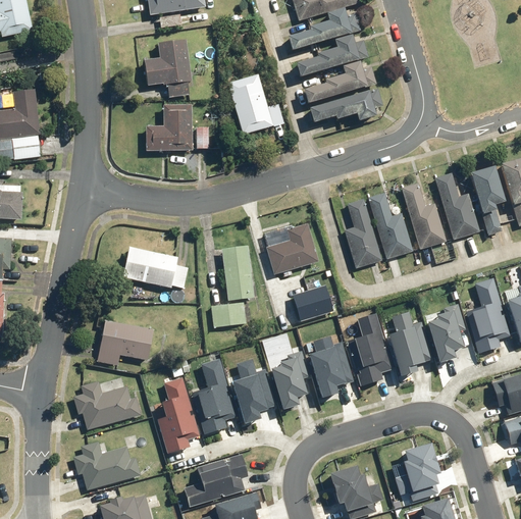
[(0,0),(0,33),(1,38),(34,32),(28,0),(0,0)]
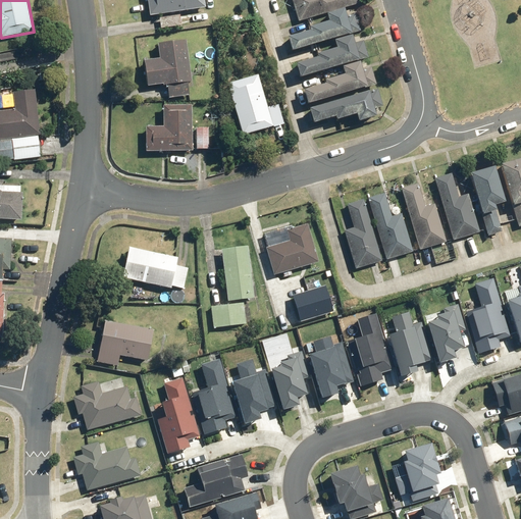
[(158,14),(160,27),(201,21),(199,8),(206,7),(205,0),(148,0),(150,15),(158,14)]
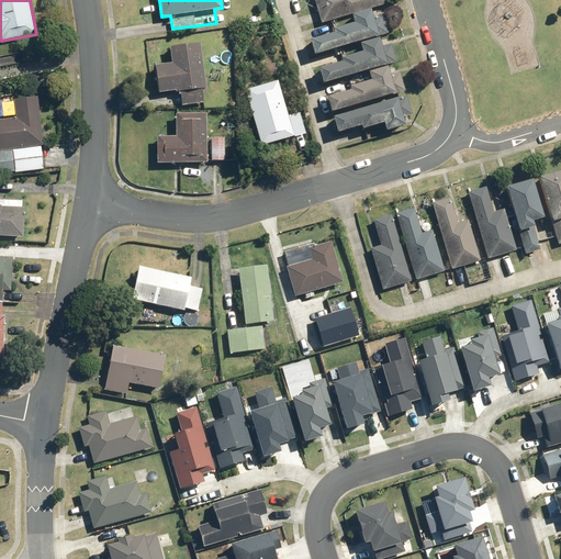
[(314,0),(322,22),(349,15),(370,9),(390,2),(389,0),(314,0)]
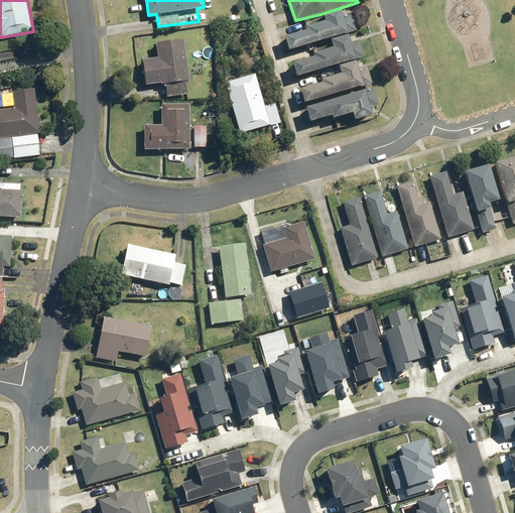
[(357,29),(352,13),(342,16),(340,8),(320,14),(324,22),(281,34),(286,50),(328,37),(346,32),(357,29)]
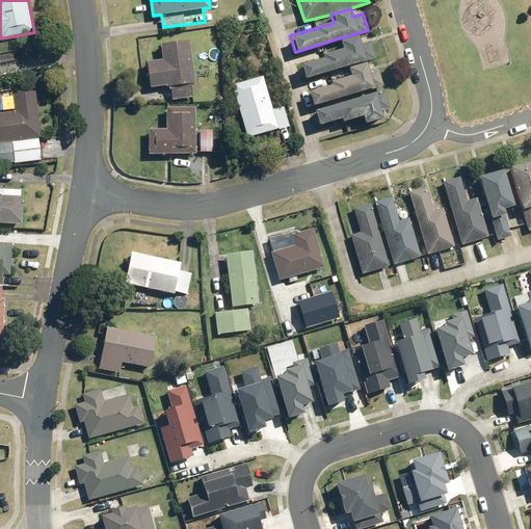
[(338,38),(341,48),(322,54),(323,58),(299,65),(303,79),(347,67),(366,60),(375,57),(369,37),(359,41),(356,33),(338,38)]
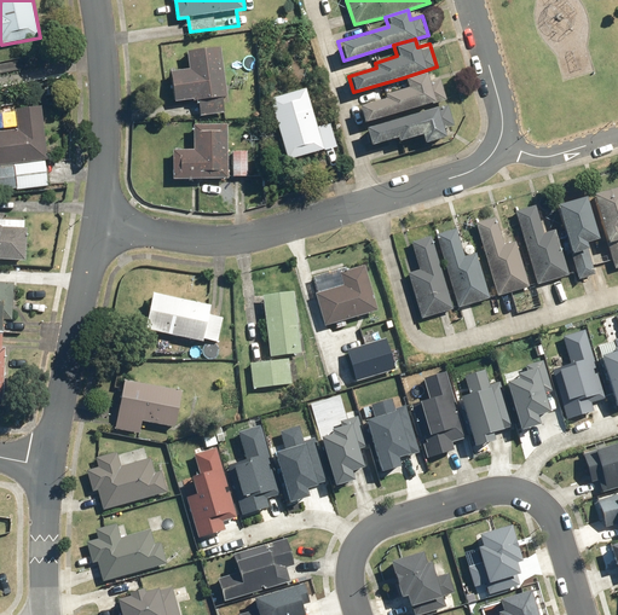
[(227,112),(223,47),(185,48),(188,69),(172,70),(173,102),(198,99),(198,115),(227,112)]
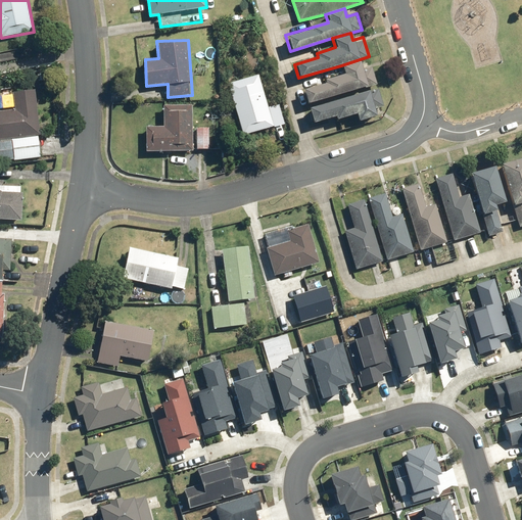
[(341,65),(343,74),(323,80),(324,83),(301,90),(306,105),(377,84),(372,66),(363,68),(360,59),(341,65)]
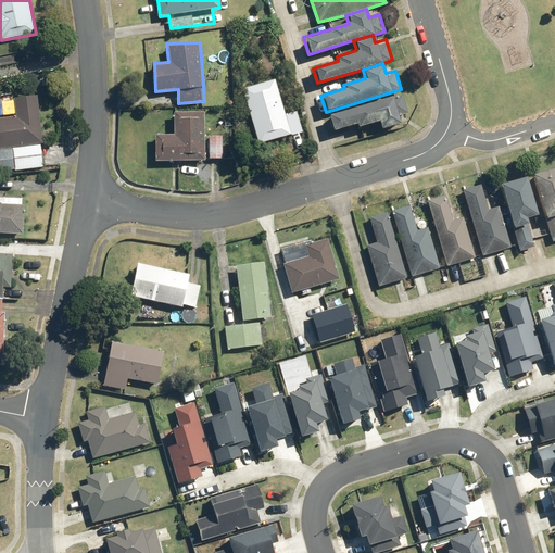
[(285,111),(276,76),(242,85),(257,143),(303,132),(298,108),(285,111)]
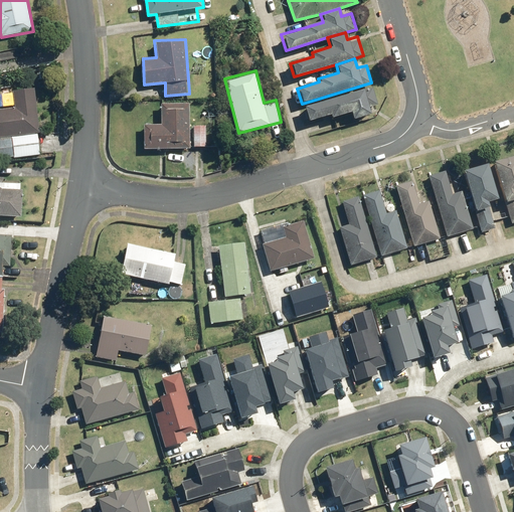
[(303,107),(308,123),(329,116),(330,119),(349,114),(351,121),(371,116),(368,108),(377,105),(372,86),(303,107)]
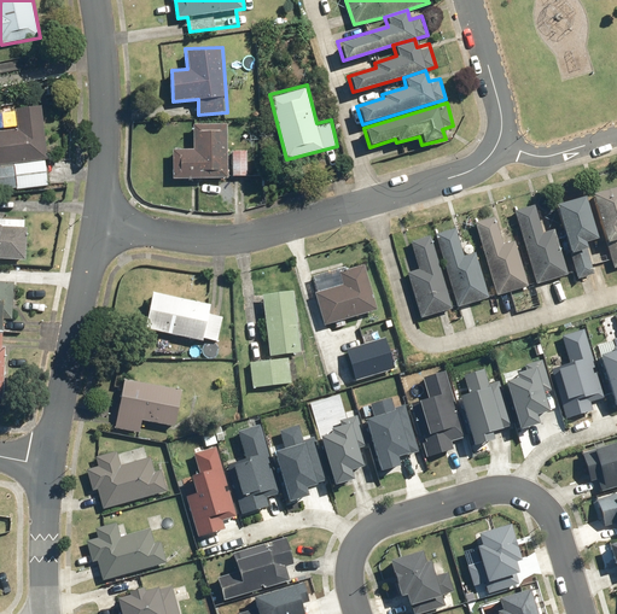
[(0,188),(16,187),(16,191),(50,187),(40,105),(0,110),(0,188)]
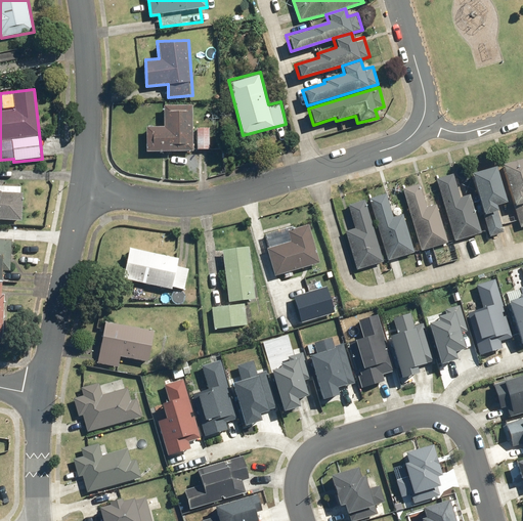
[(193,103),(164,103),(164,126),(145,125),(145,152),(192,152),(193,103)]
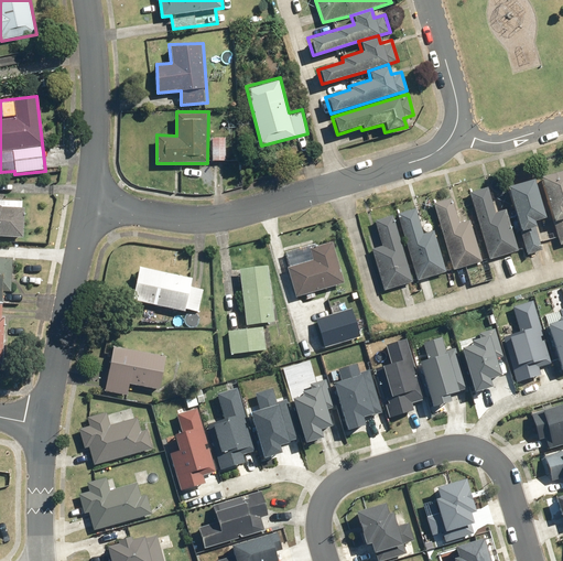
[(226,135),(212,135),(212,159),(226,159),(226,135)]
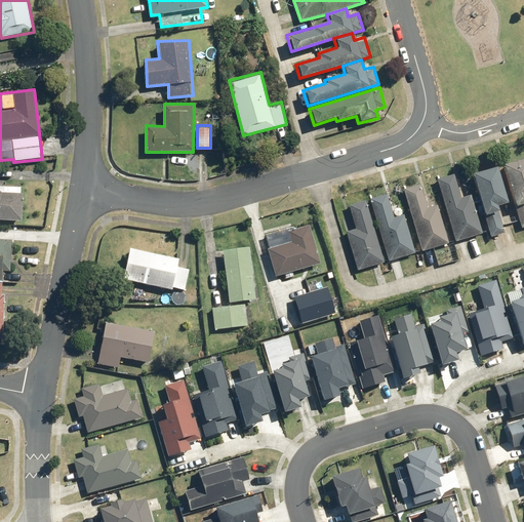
[(523,155),(501,163),(522,227),(523,226),(523,155)]
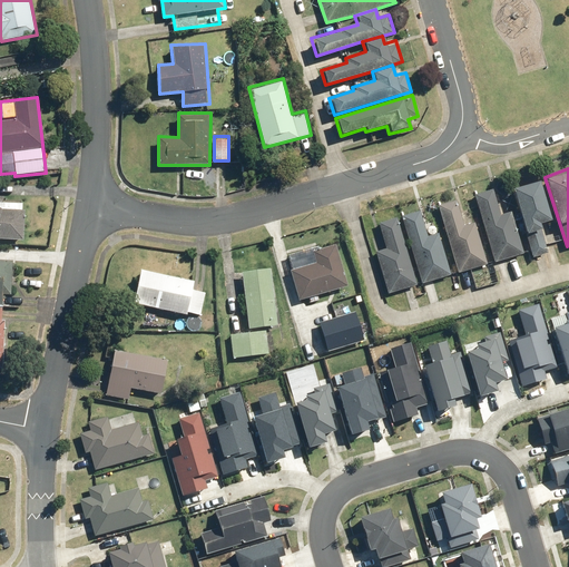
[(538,179),(511,188),(532,256),(548,252),(539,224),(551,220),(538,179)]
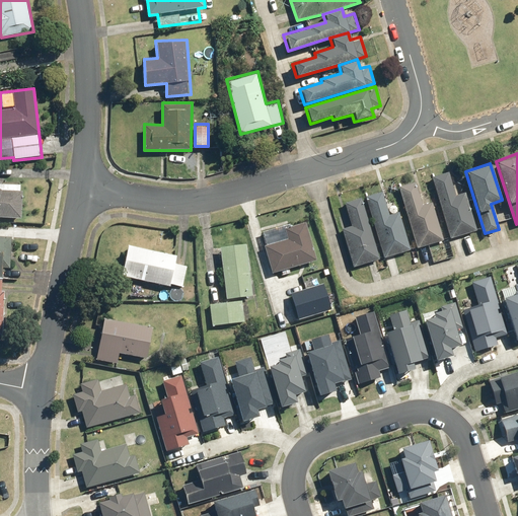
[(448,170),(432,175),(450,236),(476,229),(465,191),(455,194),(448,170)]
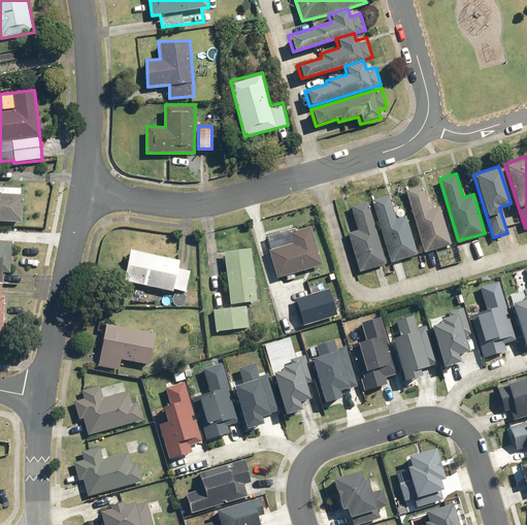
[(422,184),(405,188),(424,250),(451,242),(439,204),(429,207),(422,184)]
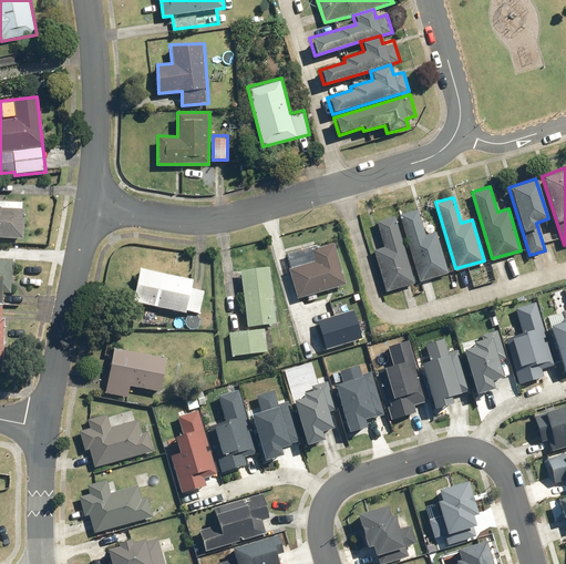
[(0,200),(0,236),(22,238),(24,201),(0,200)]
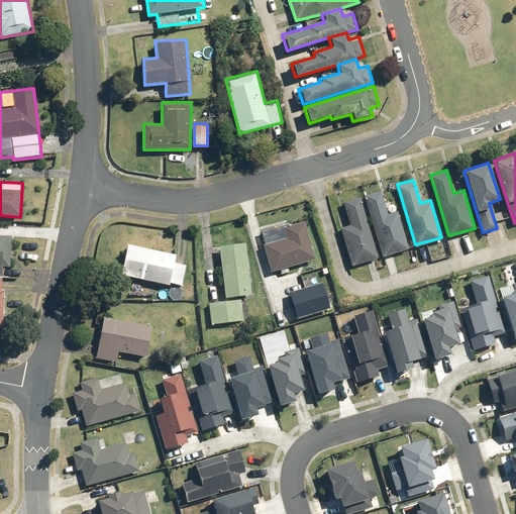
[(381,189),(364,194),(382,254),(408,247),(397,210),(387,212),(381,189)]
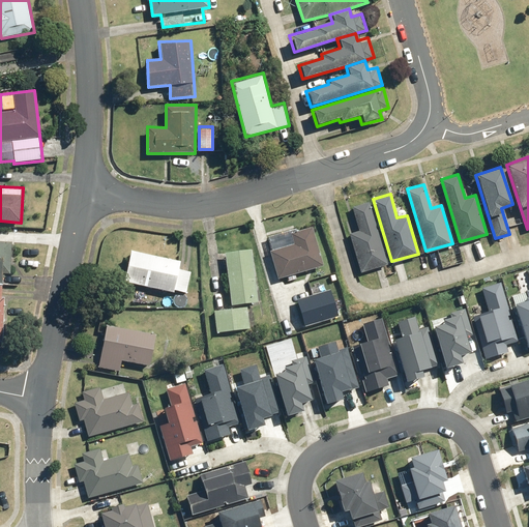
[(387,262),(368,200),(351,205),(358,229),(348,232),(360,270),(387,262)]
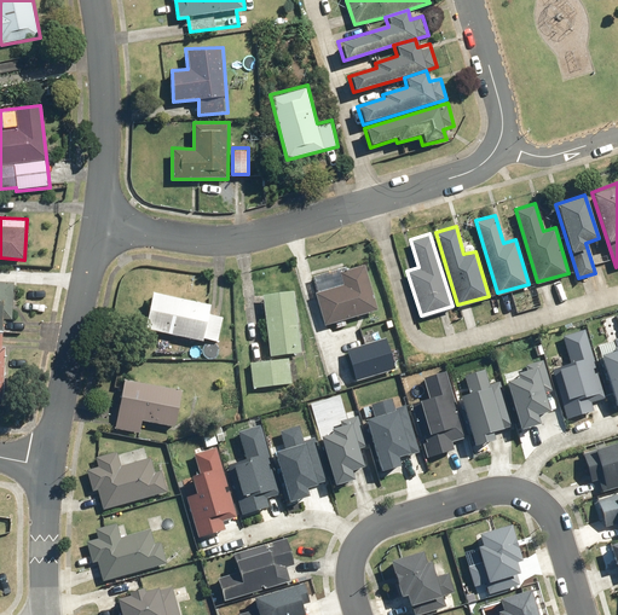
[(317,289),(315,290),(324,325),(379,311),(365,262),(348,267),(347,265),(312,274),(317,289)]
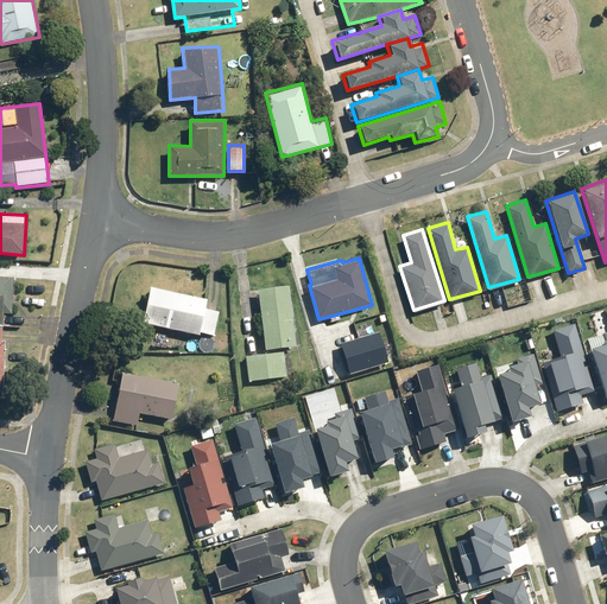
[(0,277),(0,323),(2,324),(4,312),(11,312),(13,278),(0,277)]
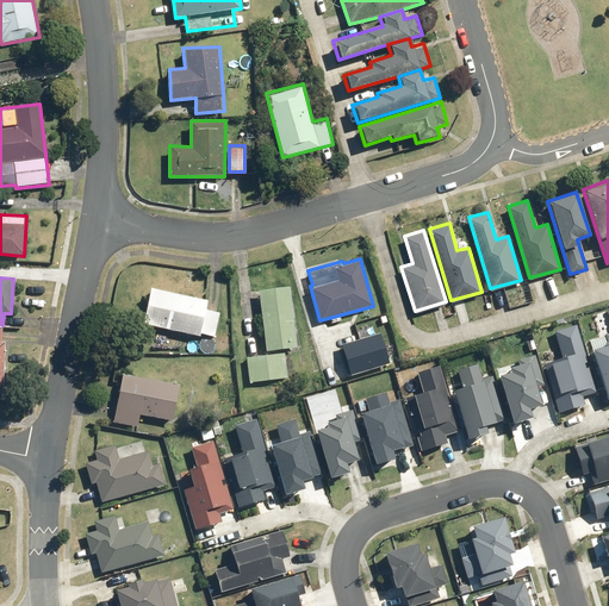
[(293,285),(258,287),(262,349),(246,350),(248,380),(290,376),(287,348),(297,347),(293,285)]
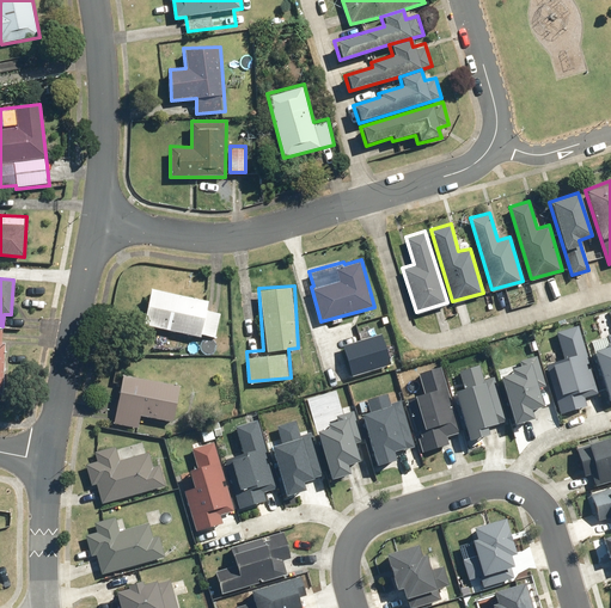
[(208,299),(150,287),(142,325),(200,336),(201,333),(213,336),(218,311),(207,308),(208,299)]
